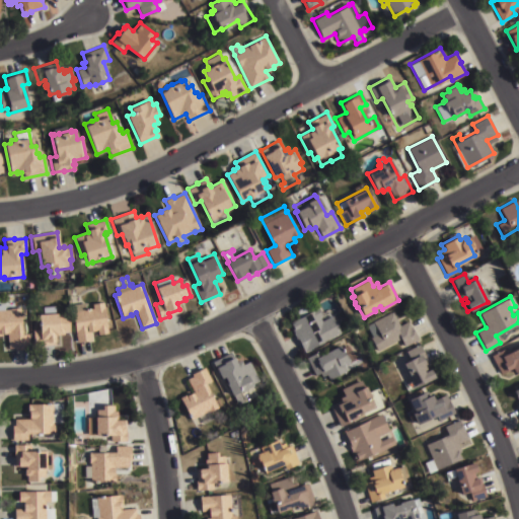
[(97,335),(96,329),(94,329),(94,330),(90,331),(91,340),(77,343),(71,305),(85,303),(86,309),(92,308),(91,304),(102,302),(107,334),(97,335)]
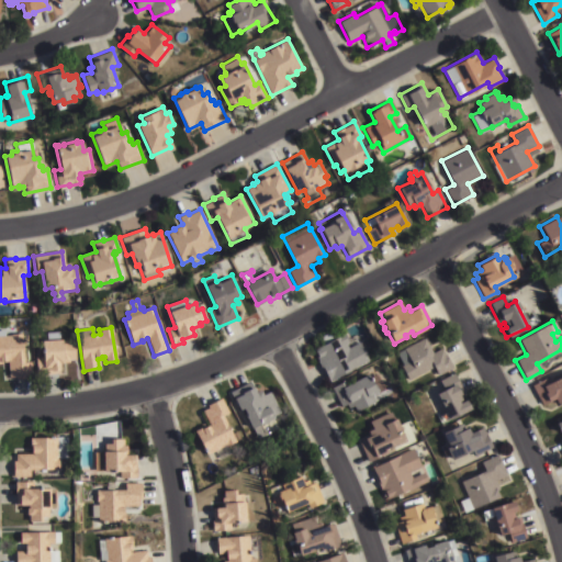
[(0,329),(3,329),(4,336),(10,335),(10,334),(21,333),(21,335),(26,334),(27,341),(22,343),(23,362),(31,362),(32,378),(15,380),(15,377),(8,378),(7,362),(1,362),(1,363),(0,363),(0,329)]
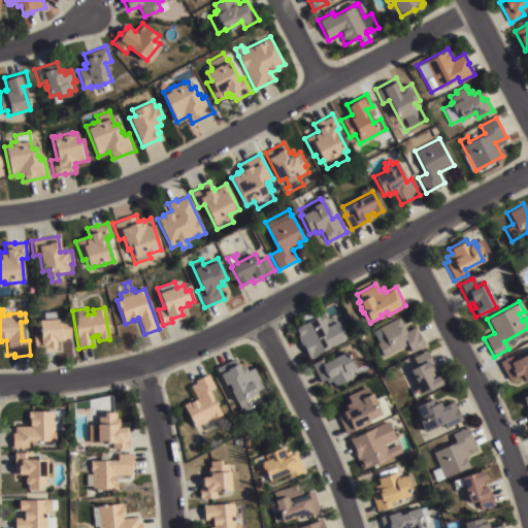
[(42,320),(41,312),(55,311),(56,320),(58,320),(65,320),(65,326),(69,326),(70,337),(64,338),(64,340),(55,341),(56,351),(40,352),(38,321),(42,320)]
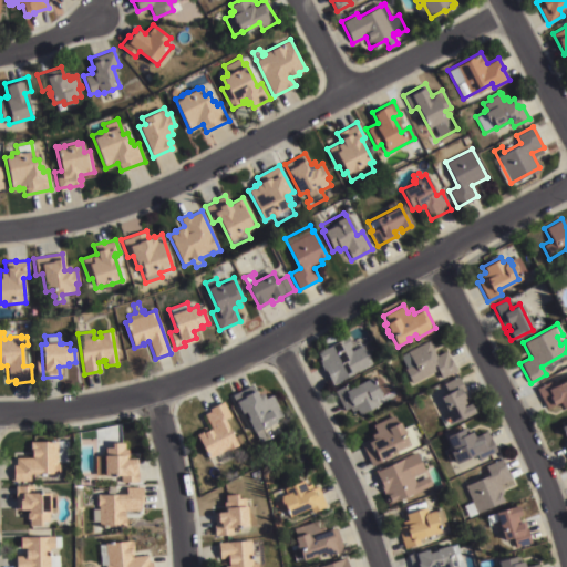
[(337,382),(338,383),(332,387),(326,374),(325,375),(319,364),(320,363),(317,356),(316,357),(315,353),(336,342),(336,341),(346,336),(349,343),(359,338),(372,364),(337,382)]
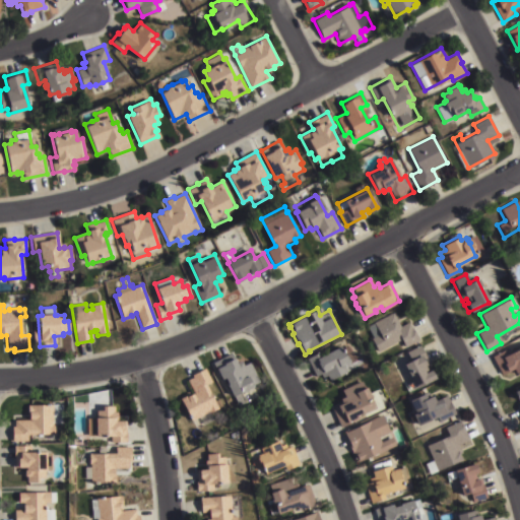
[(400,327),(409,322),(418,340),(405,347),(400,339),(377,351),(371,338),(372,337),(366,326),(392,313),(400,327)]
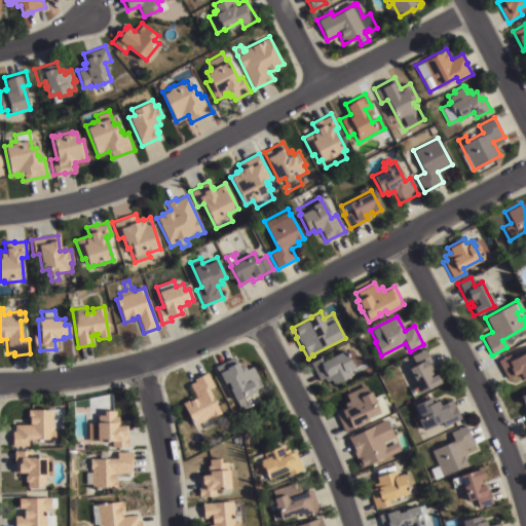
[(415,366),(411,357),(424,349),(434,368),(429,370),(434,376),(436,375),(441,383),(420,393),(419,391),(412,396),(407,386),(415,382),(408,369),(415,366)]
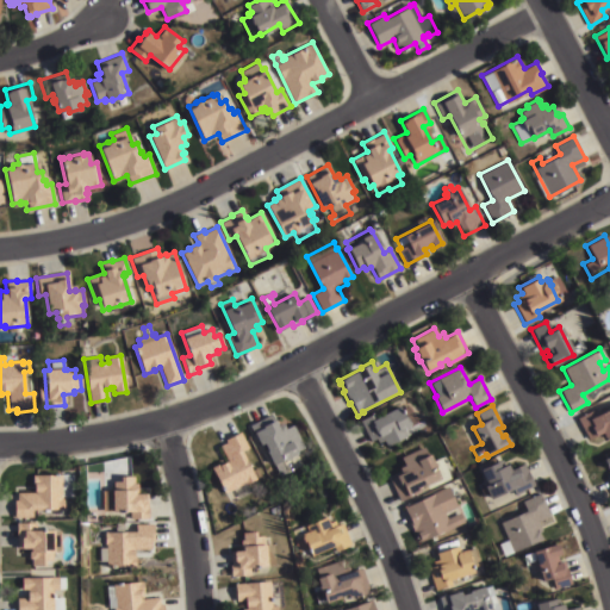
[(359,421),(374,414),(377,417),(398,406),(400,411),(409,406),(417,423),(409,427),(409,428),(404,430),(406,436),(386,447),(383,441),(378,443),(375,439),(369,442),(359,421)]
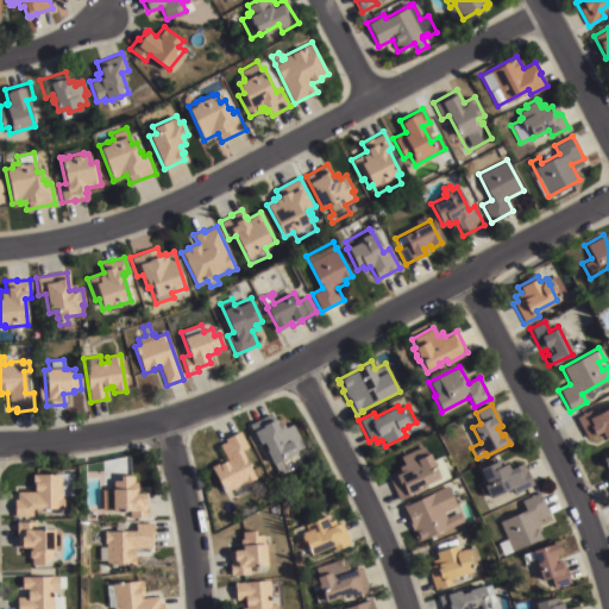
[(575,418),(591,409),(594,415),(608,406),(608,443),(606,435),(602,438),(598,432),(586,439),(575,418)]
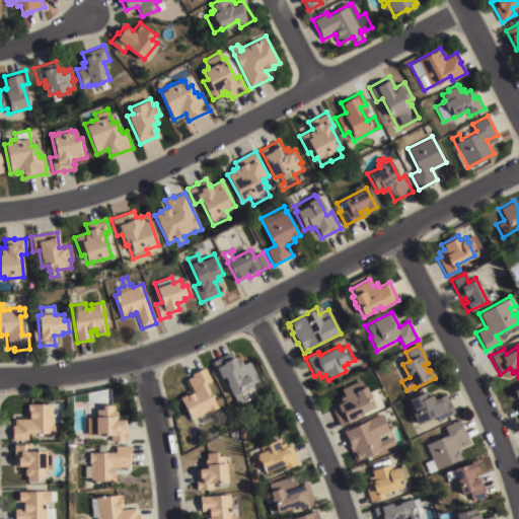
[(222,378),(219,379),(211,362),(230,353),(234,362),(239,360),(241,365),(248,362),(256,380),(256,382),(250,385),(255,395),(237,404),(232,395),(230,396),(222,378)]
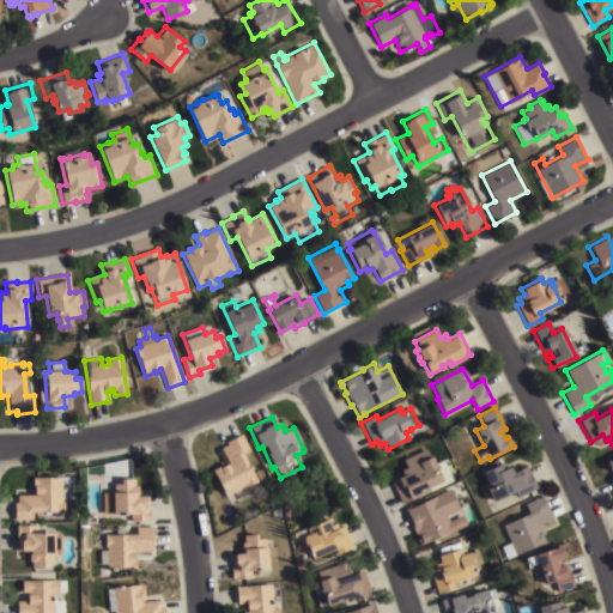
[(252,473),(258,469),(262,479),(247,487),(250,496),(231,505),(226,496),(224,497),(210,471),(220,466),(222,467),(226,465),(228,466),(219,449),(226,445),(225,442),(241,435),(249,450),(241,454),(252,473)]
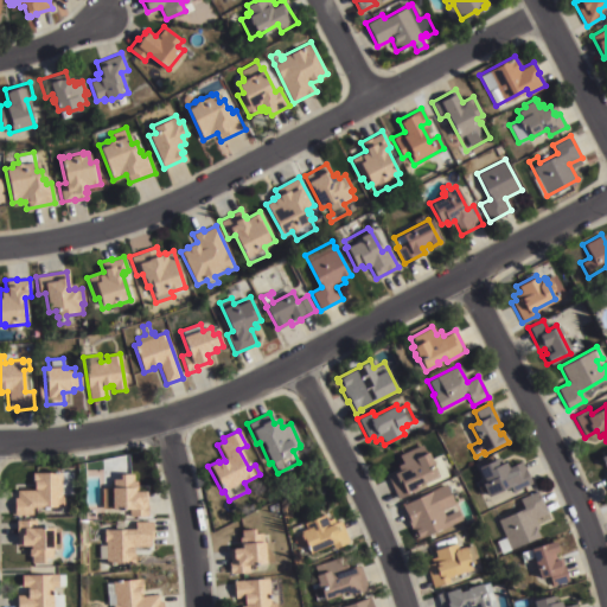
[(398,472),(396,466),(402,464),(398,455),(421,445),(425,454),(427,453),(430,459),(438,455),(448,477),(425,487),(423,483),(415,486),(417,490),(397,499),(387,477),(398,472)]
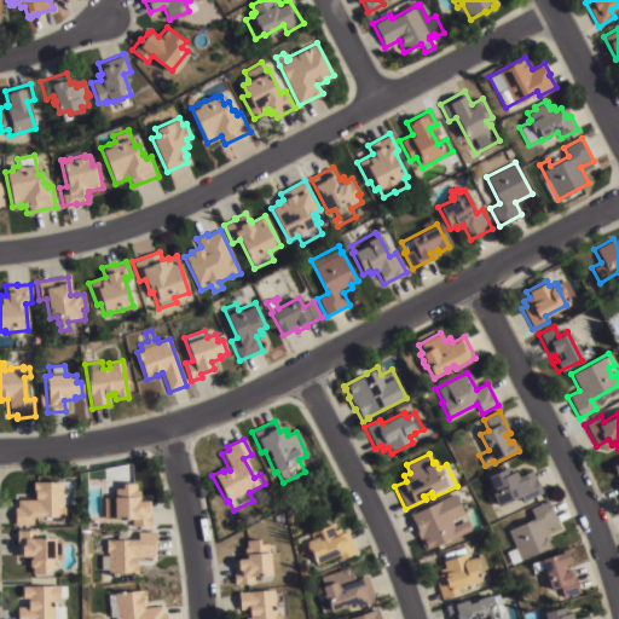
[(618,458),(601,467),(607,481),(609,480),(618,504),(618,458)]
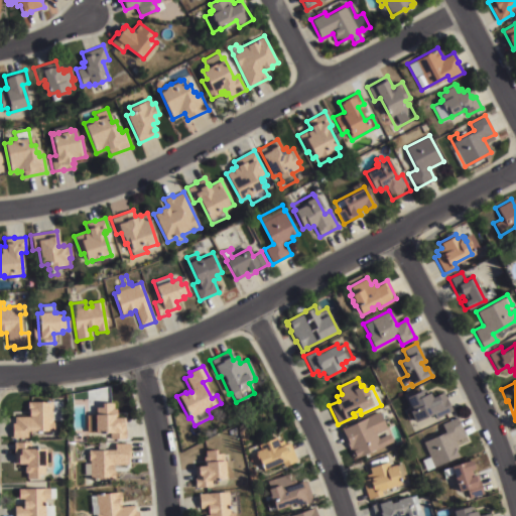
[(424,390),(426,395),(429,393),(431,398),(443,392),(452,411),(435,418),(433,414),(414,423),(412,418),(408,420),(406,414),(410,413),(409,412),(411,411),(406,398),(424,390)]
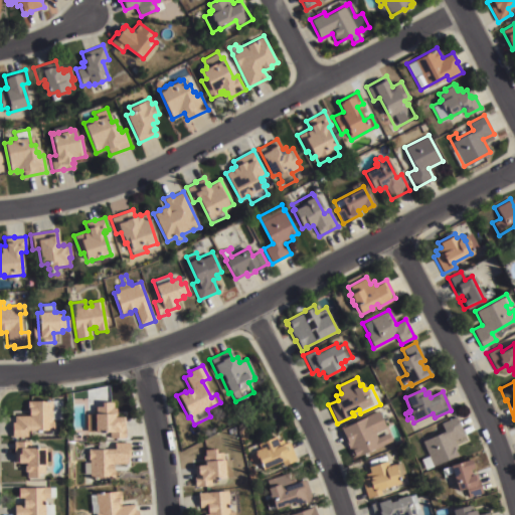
[(61,420),(53,420),(53,431),(27,432),(27,438),(12,438),(12,422),(14,422),(14,416),(28,416),(28,410),(27,410),(27,400),(61,400),(61,420)]
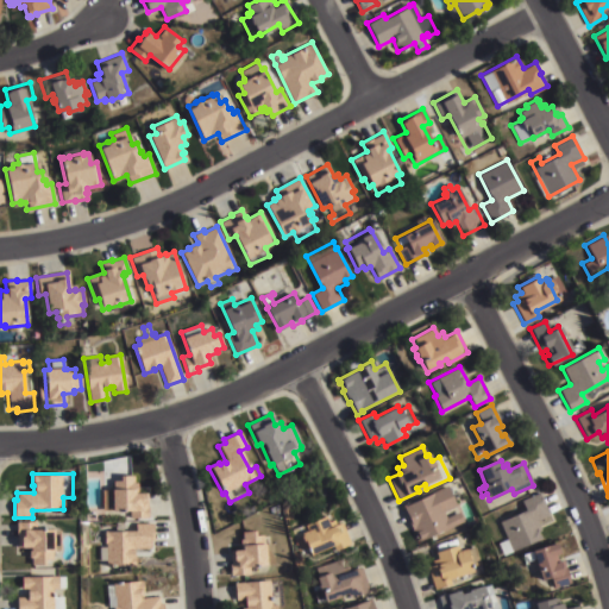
[(112,512),(112,510),(102,510),(102,490),(113,490),(113,481),(120,481),(120,477),(133,477),(133,483),(137,483),(137,490),(135,490),(135,494),(148,494),(148,519),(130,519),(130,512),(112,512)]
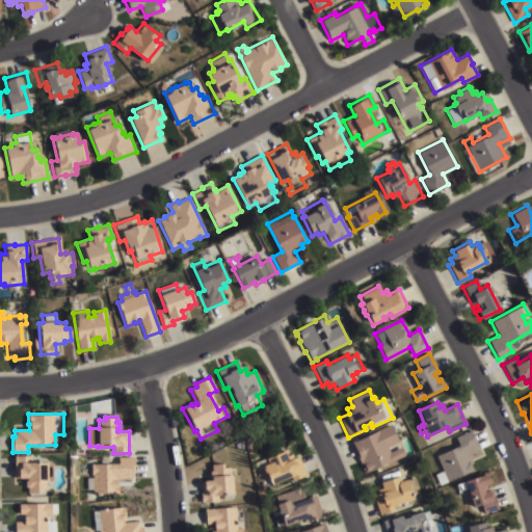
[(365,473),(361,463),(360,464),(356,459),(358,458),(351,443),(376,432),(376,431),(391,425),(404,456),(365,473)]
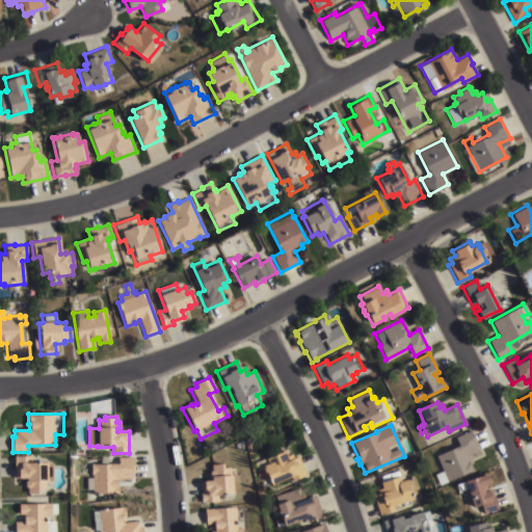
[(458,446),(455,437),(471,431),(479,450),(469,455),(473,463),(470,464),(472,471),(439,485),(434,475),(443,472),(435,456),(458,446)]
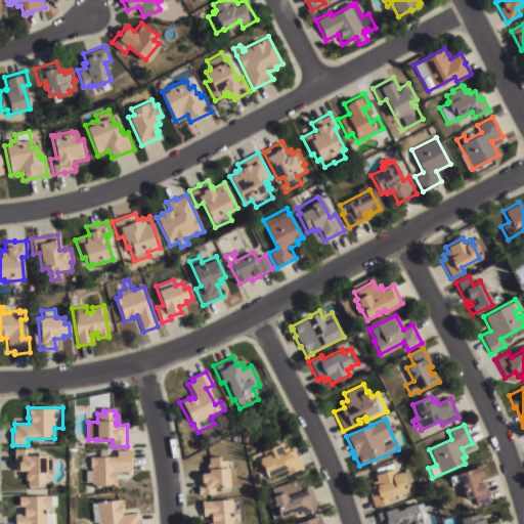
[(265,479),(263,475),(257,478),(249,456),(279,444),(282,453),(294,449),(301,469),(287,474),(285,471),(265,479)]
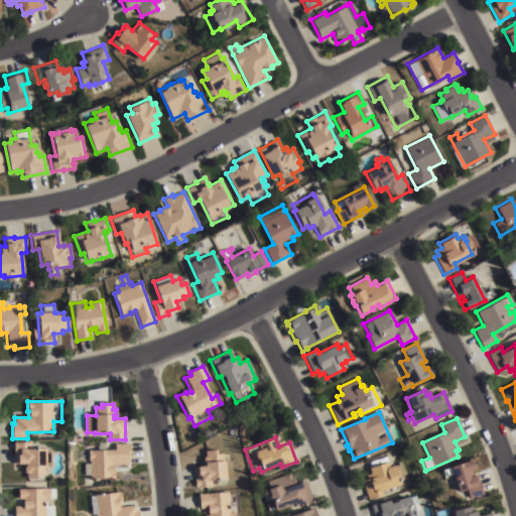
[(50,467),(44,467),(44,480),(26,480),(26,474),(24,474),(24,466),(17,466),(17,465),(13,465),(13,442),(29,442),(29,449),(50,449),(50,467)]
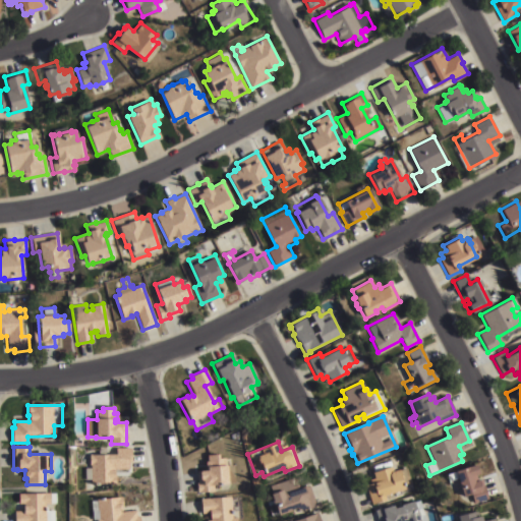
[(115,448),(130,448),(130,456),(129,456),(128,469),(115,469),(114,479),(115,479),(115,484),(91,484),(91,480),(84,479),(84,468),(91,468),(91,465),(89,465),(89,455),(115,455),(115,448)]
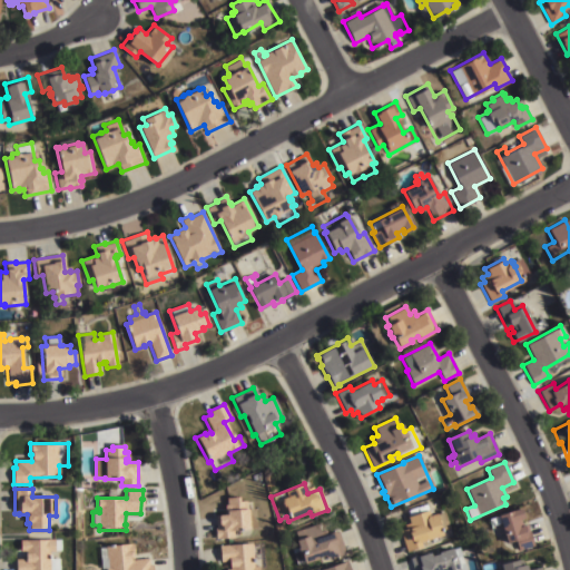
[(256,528),(248,529),(248,531),(233,532),(233,538),(214,539),(213,529),(215,529),(214,517),(224,516),(223,505),(225,505),(225,499),(237,498),(237,502),(245,501),(245,510),(255,509),(256,528)]
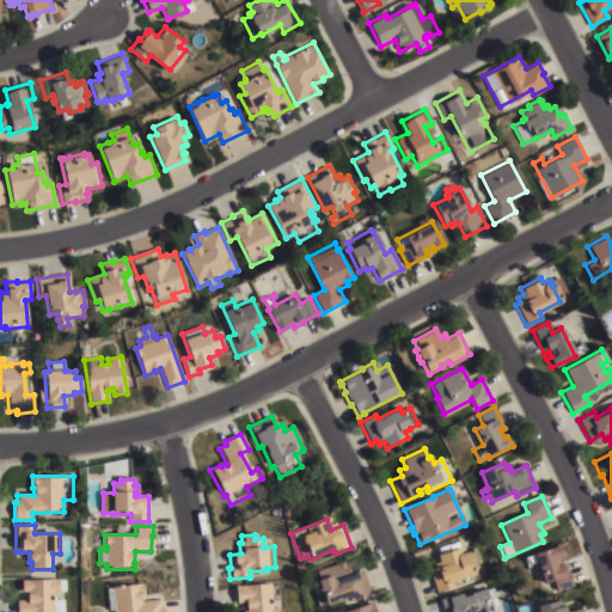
[(534,555),(560,546),(562,557),(558,558),(561,565),(563,565),(563,568),(567,567),(573,587),(556,592),(554,582),(544,585),(534,555)]
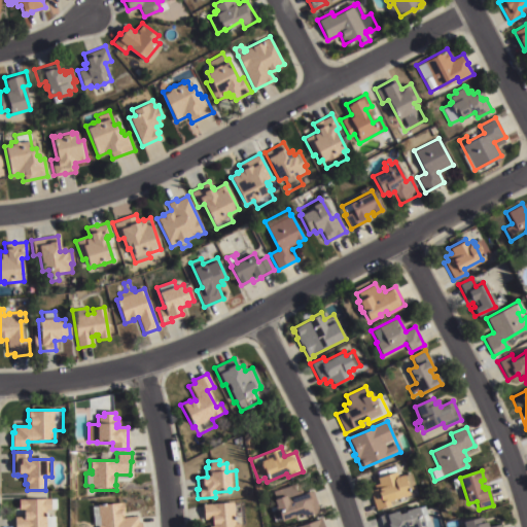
[(418,496),(399,501),(398,499),(388,502),(390,505),(376,511),(370,492),(375,490),(374,486),(378,484),(376,479),(395,472),(397,478),(411,473),(418,496)]
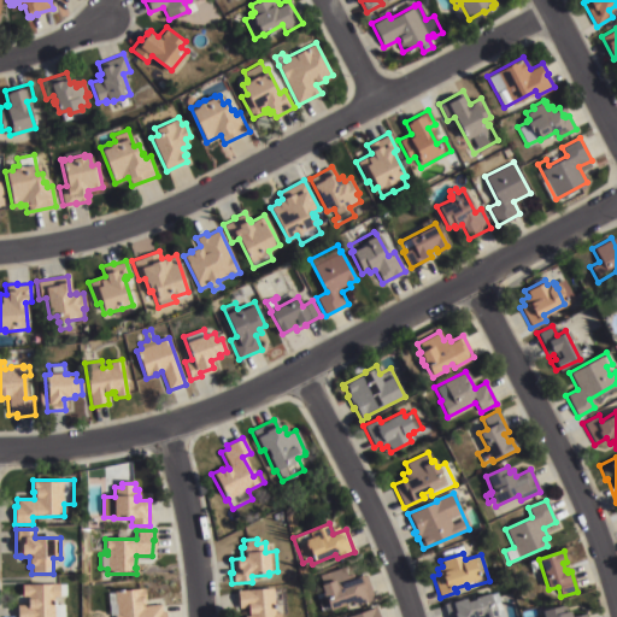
[(342,568),(345,576),(351,574),(353,580),(365,575),(374,599),(351,606),(350,603),(342,605),(344,607),(328,612),(327,610),(321,612),(315,595),(321,593),(318,587),(322,586),(318,576),(342,568)]
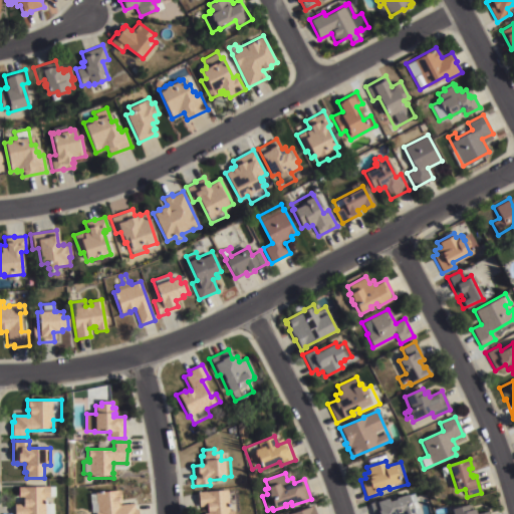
[(14,513),(14,504),(22,504),(22,498),(17,498),(17,487),(54,487),(54,497),(48,497),(48,498),(44,498),(44,504),(53,504),(53,513),(14,513)]
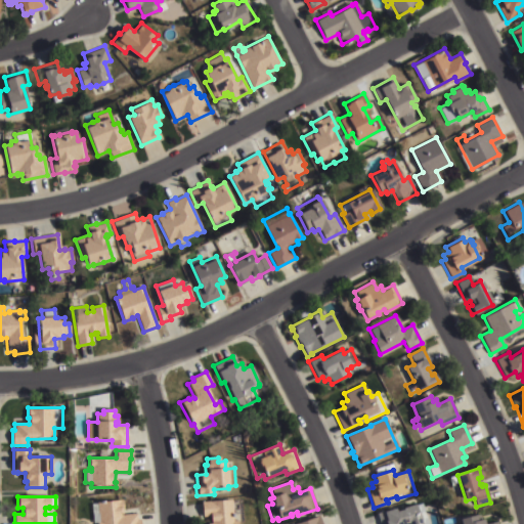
[(122,499),(123,509),(122,509),(122,515),(136,514),(137,520),(139,519),(139,523),(97,523),(97,522),(93,523),(91,504),(96,504),(96,503),(122,499)]
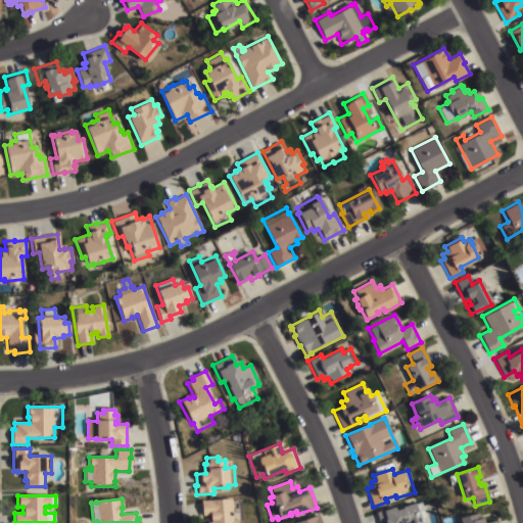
[(230,500),(237,498),(238,513),(231,514),(231,520),(237,520),(237,522),(210,522),(209,521),(208,521),(208,516),(200,516),(199,502),(230,498),(230,500)]
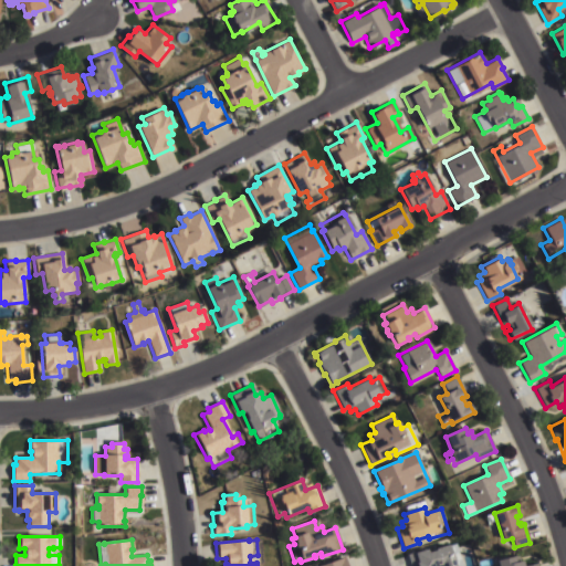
[(462,565),(410,565),(407,555),(426,548),(428,554),(435,552),(435,551),(456,544),(462,565)]
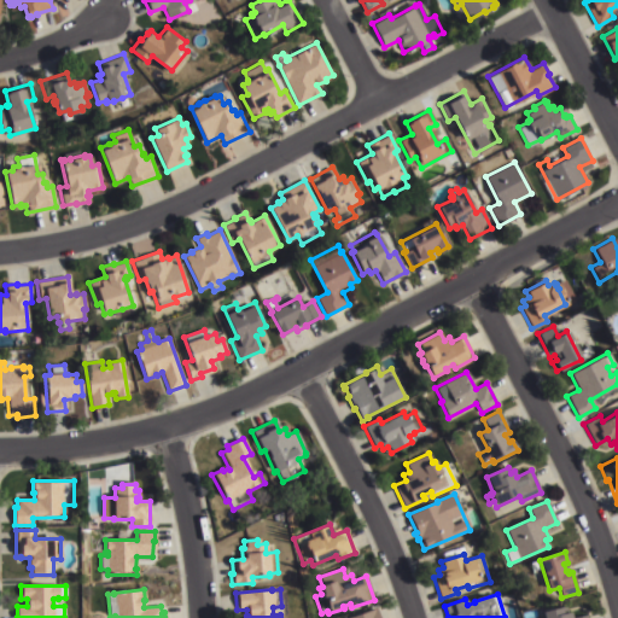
[(587,617),(543,617),(542,613),(565,607),(566,614),(571,613),(571,617),(587,613),(587,617)]
